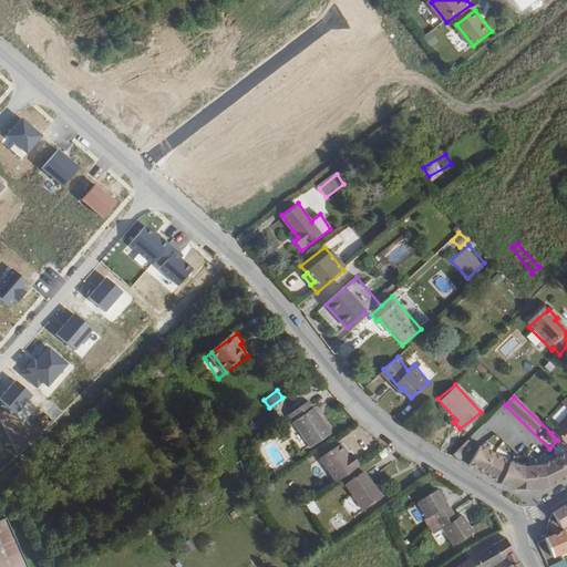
[(313,404),(292,419),(315,451),(336,436),(313,404)]
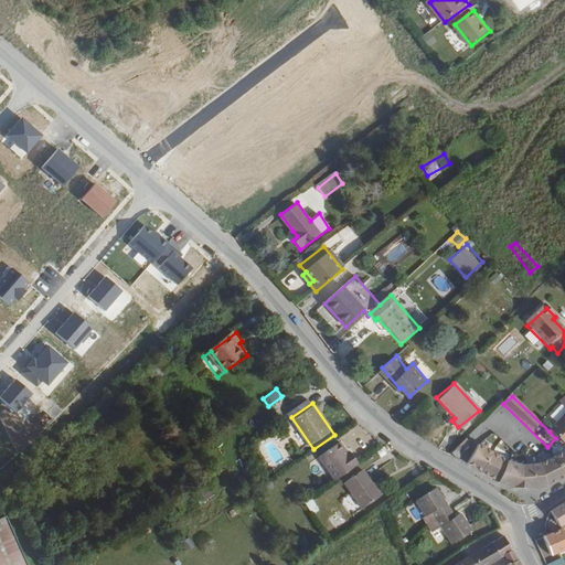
[(555,438),(564,447),(564,416),(550,432),(555,438)]
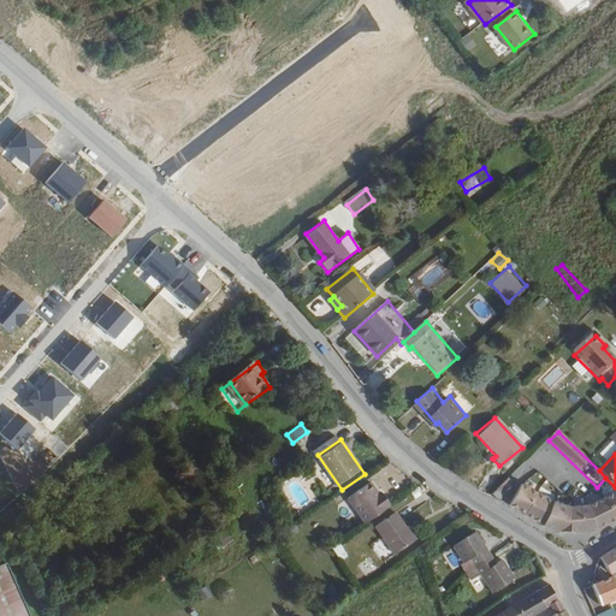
[(505,479),(493,490),(499,497),(509,484),(505,479)]
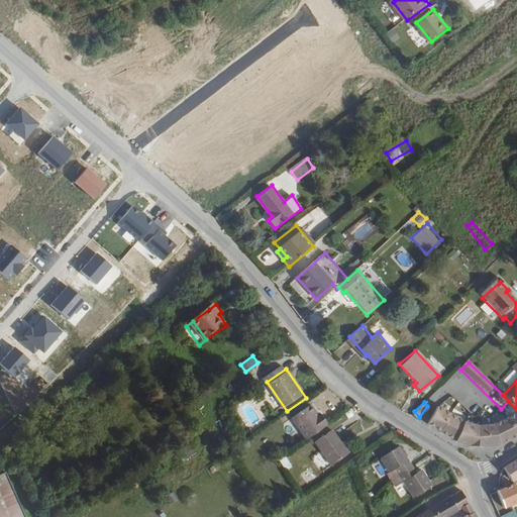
[(293,422),(308,443),(329,429),(321,417),(319,419),(312,409),(293,422)]
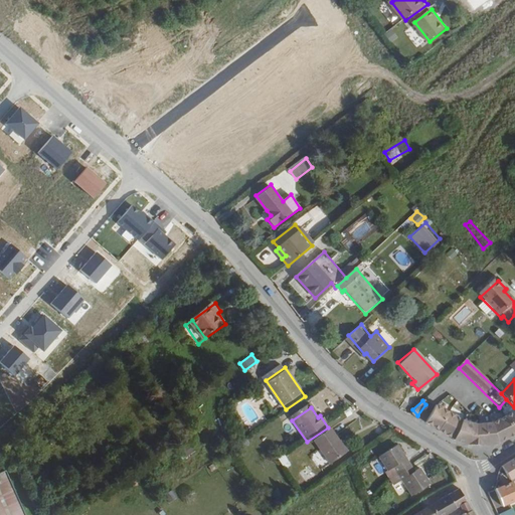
[(474,449),(489,448),(504,443),(514,437),(514,413),(502,420),(491,425),(474,427),(466,424),(461,423),(456,420),(446,415),(433,407),(422,425),(437,434),(436,434),(448,441),(452,443),(452,444),(474,449)]
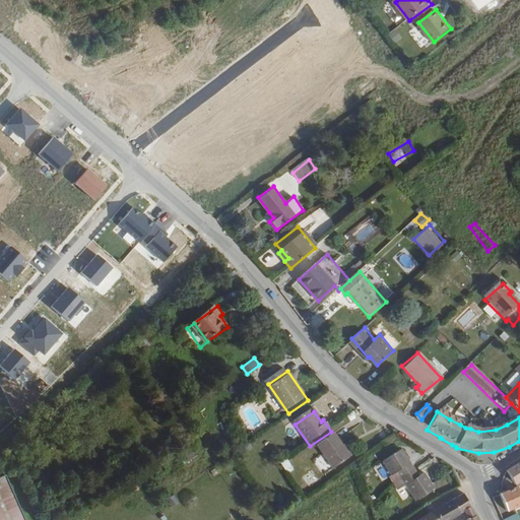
[(411,417),(416,424),(420,420),(415,415),(411,417)]
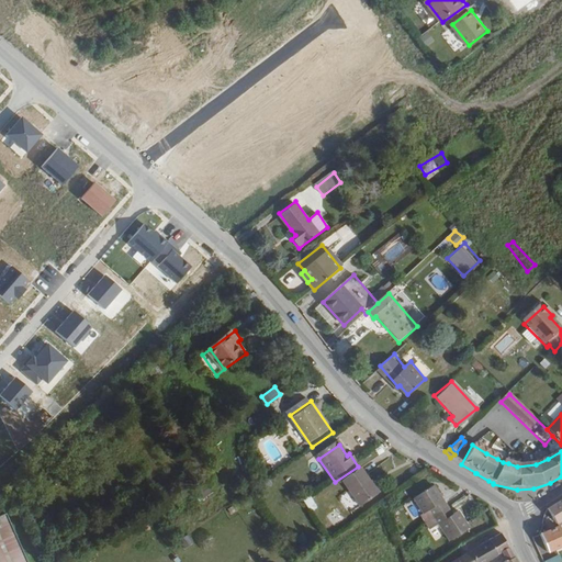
[(362,471),(345,484),(362,509),(381,497),(362,471)]
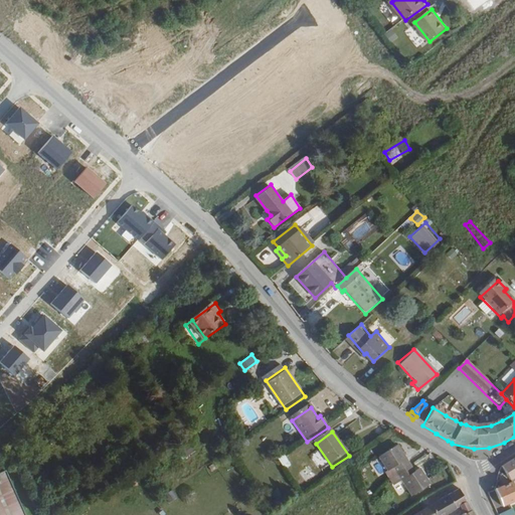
[(186,456),(194,450),(189,443),(180,449),(186,456)]
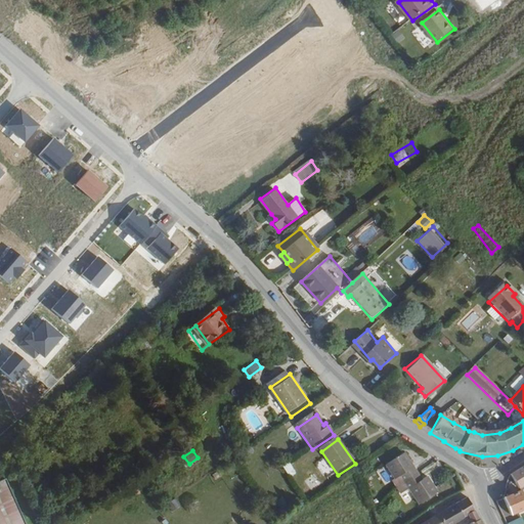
[(405,487),(420,478),(405,457),(387,469),(396,483),(400,480),(405,487)]
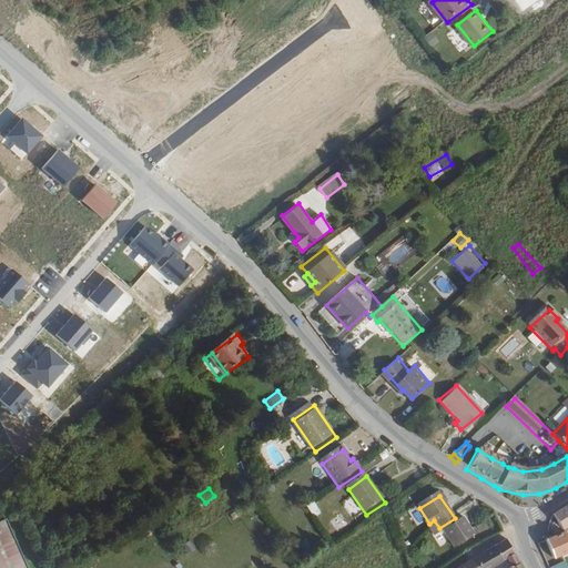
[(313,499),(305,505),(313,515),(321,509),(313,499)]
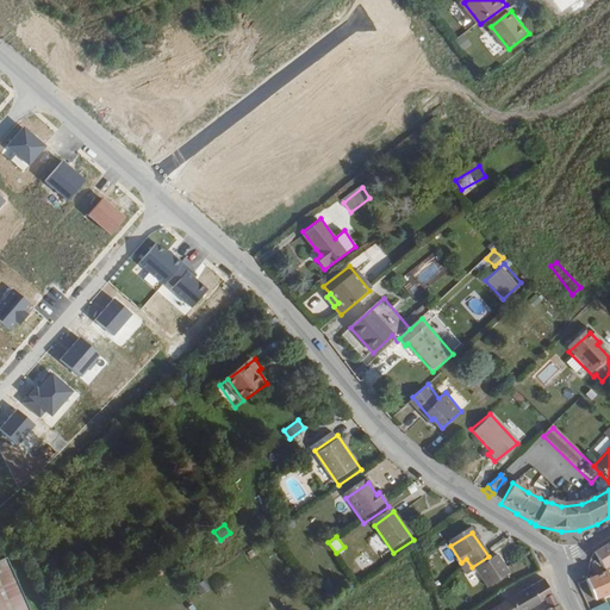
[(609,548),(603,553),(596,558),(604,572),(609,568),(609,548)]
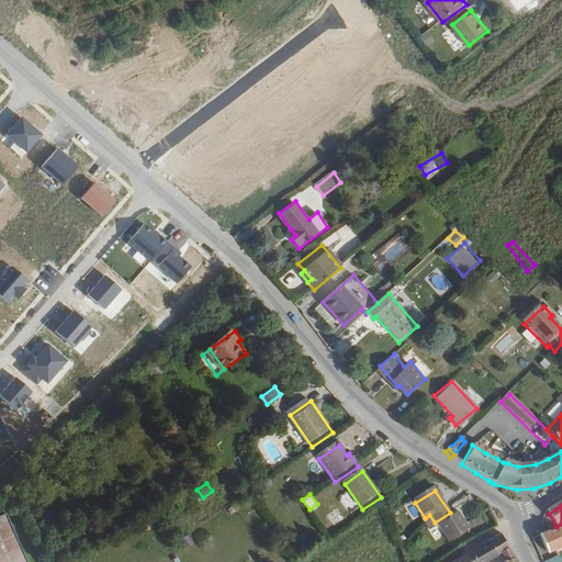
[(0,514),(0,524),(11,520),(7,512),(0,514)]
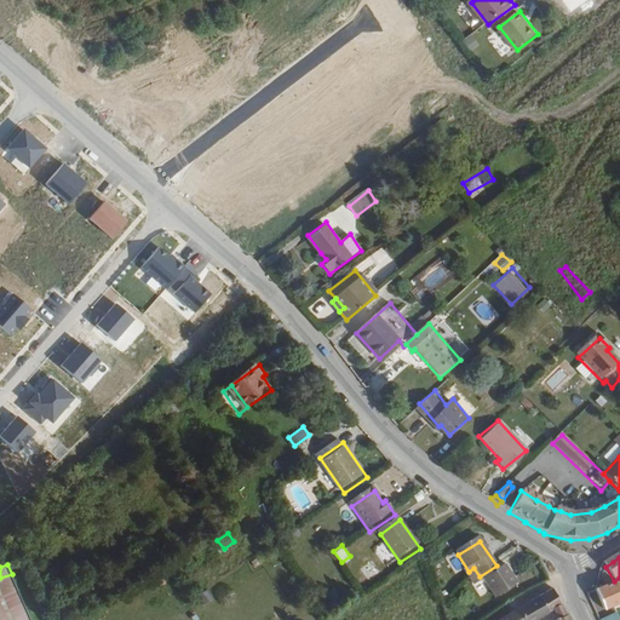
[(500,573),(497,566),(480,577),(471,584),(475,590),(484,585),(497,603),(518,589),(506,569),(500,573)]
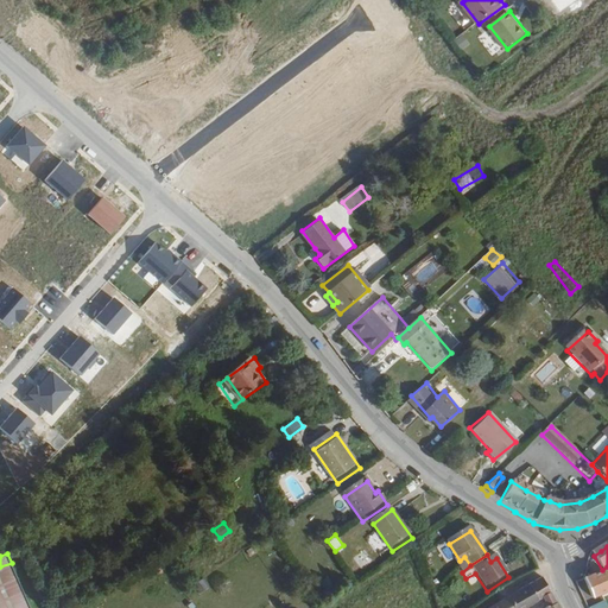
[(31,607),(12,563),(0,567),(0,607),(31,607)]
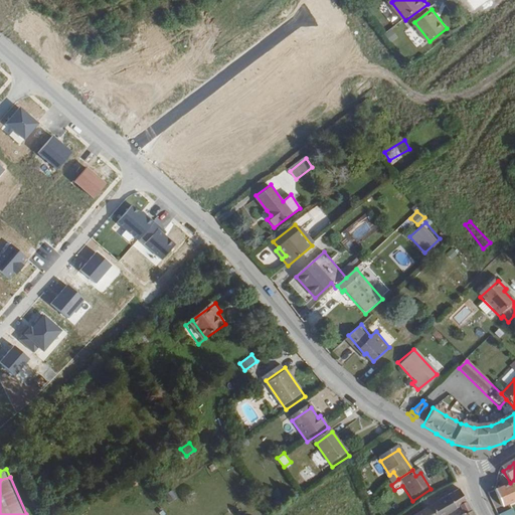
[(275,499),(282,495),(279,488),(271,491),(275,499)]
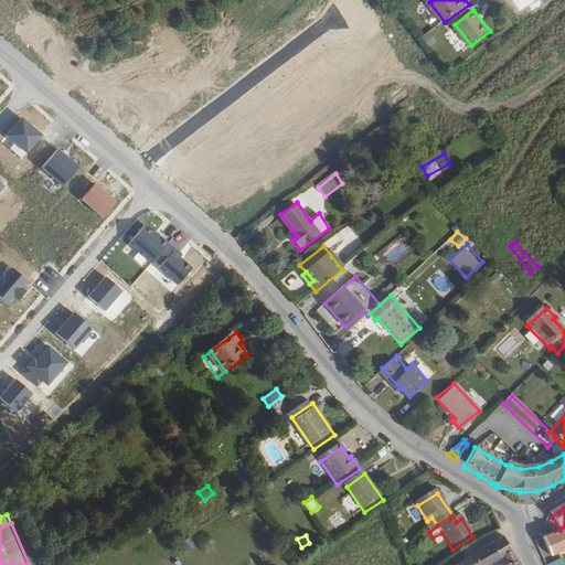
[(564,543),(562,535),(544,541),(548,553),(550,558),(564,553),(564,550),(564,545),(564,543)]
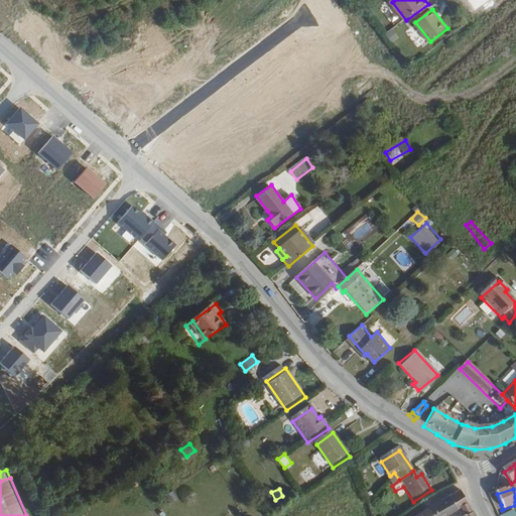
[(172,490),(164,496),(169,503),(177,497),(172,490)]
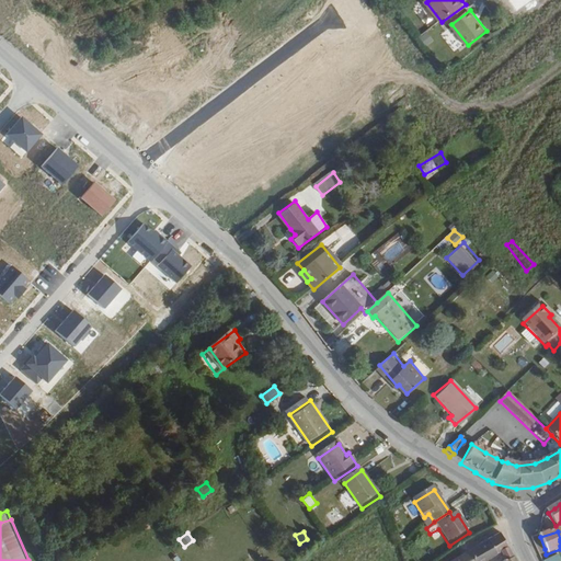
[(502,557),(507,553),(499,538),(489,545),(496,560),(502,557)]
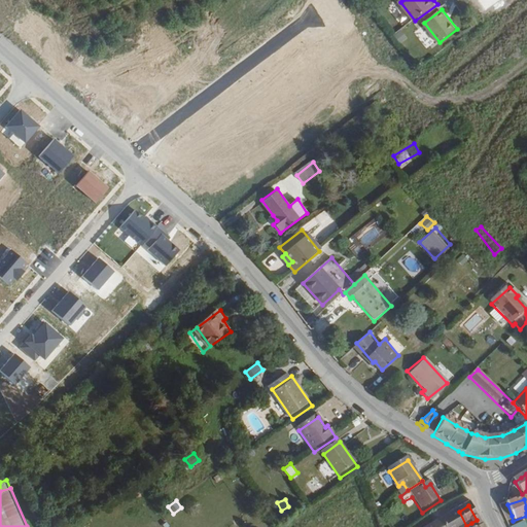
[(440,523),(442,526),(464,526),(466,526),(459,512),(448,518),(440,523)]
